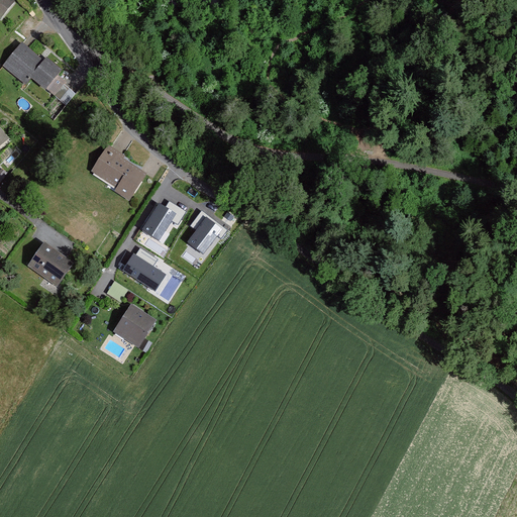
[(0,0),(0,14),(12,0),(0,0)]
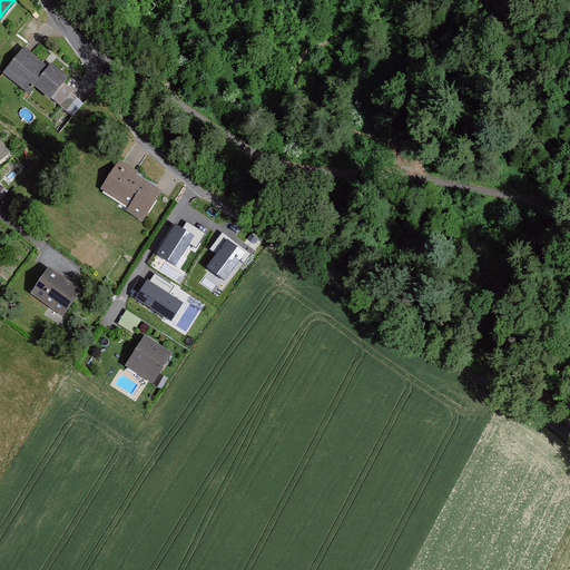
[(3,72),(28,92),(33,86),(51,99),(69,77),(51,64),(49,67),(25,47),(3,72)]
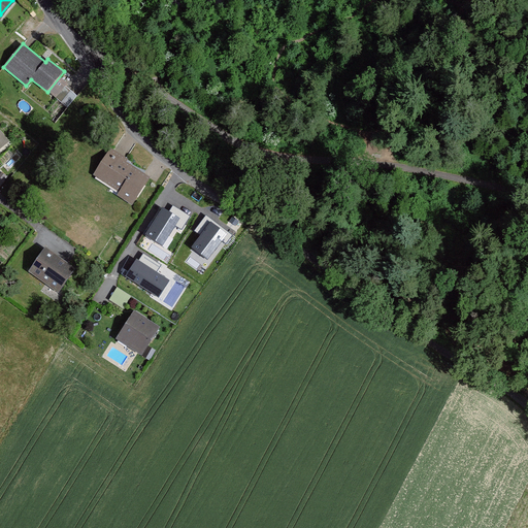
[(0,131),(0,149),(8,142),(0,131)]
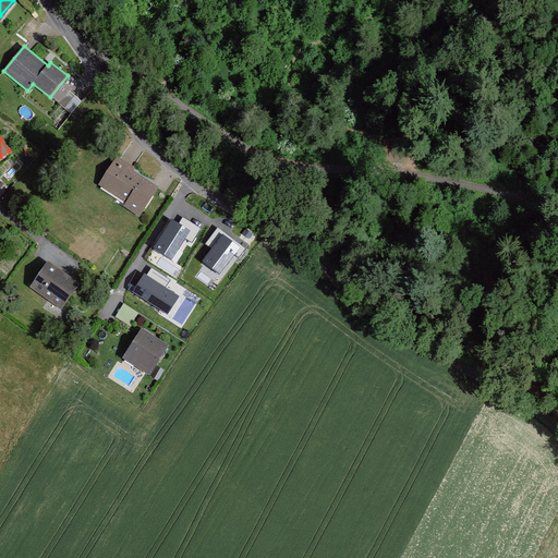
[(124,207),(141,217),(158,190),(132,172),(135,168),(117,157),(98,185),(126,203),(124,207)]
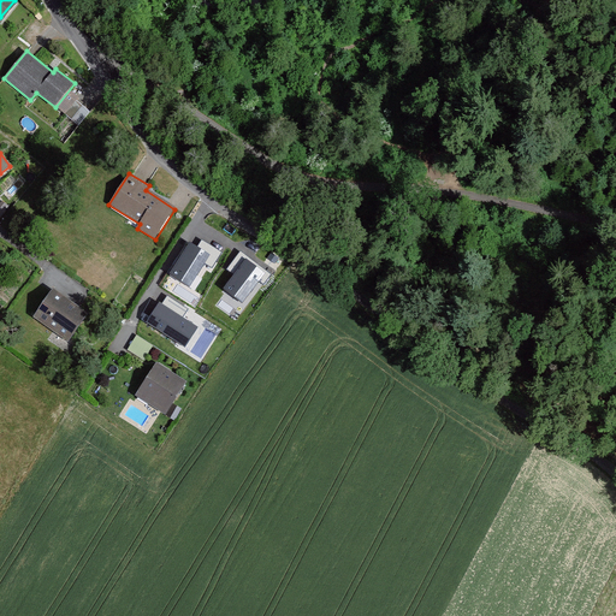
[(243,262),(207,241),(191,265),(227,288),(243,262)]
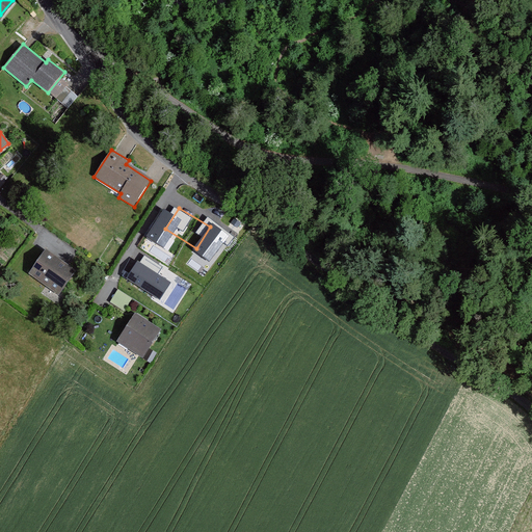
[(76,270),(45,250),(29,273),(59,294),(76,270)]
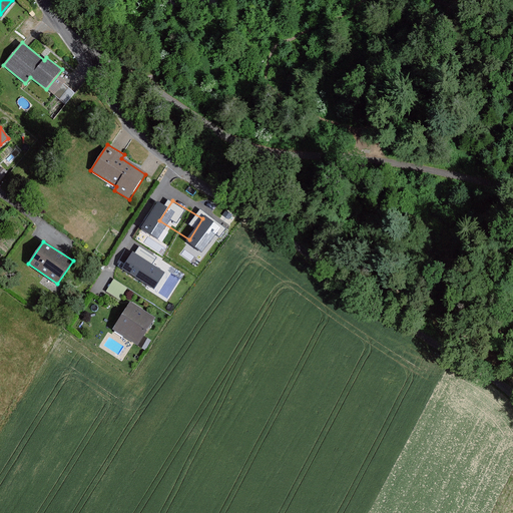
[(124,270),(155,290),(167,271),(135,250),(124,270)]
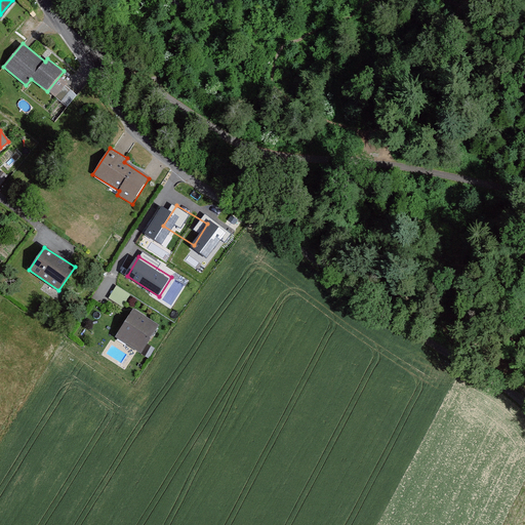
[(122,306),(130,293),(117,286),(110,298),(122,306)]
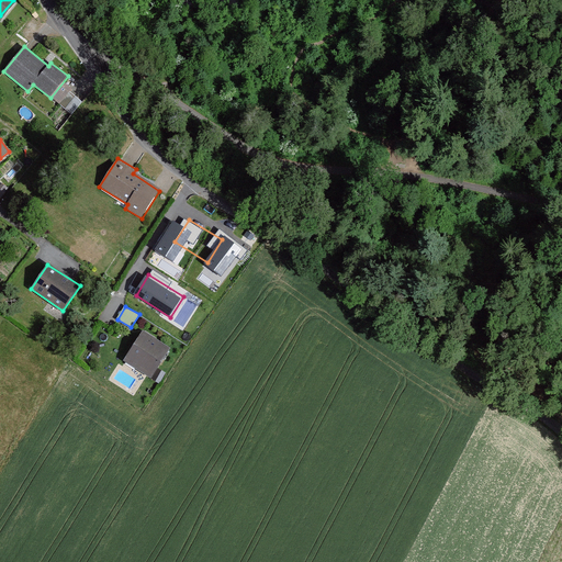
[(177,344),(142,323),(124,352),(159,373),(177,344)]
